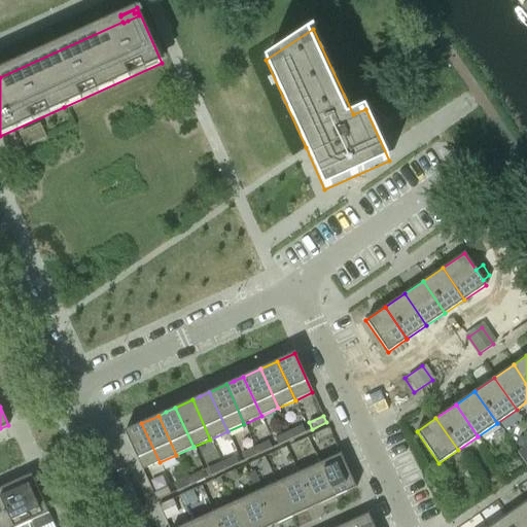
[(142,470),(160,462),(141,423),(124,431),(142,470)]
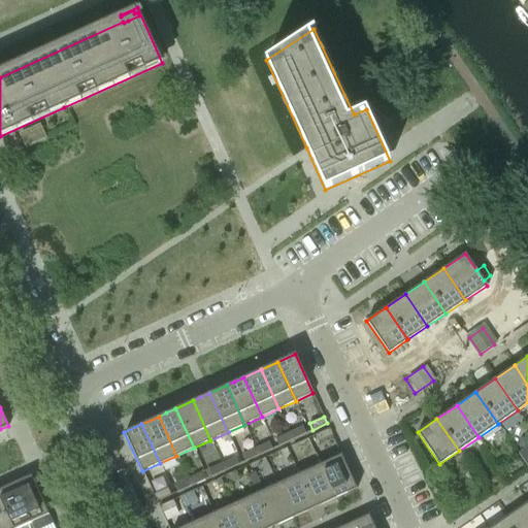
[(302,426),(289,432),(293,439),(305,433),(302,426)]
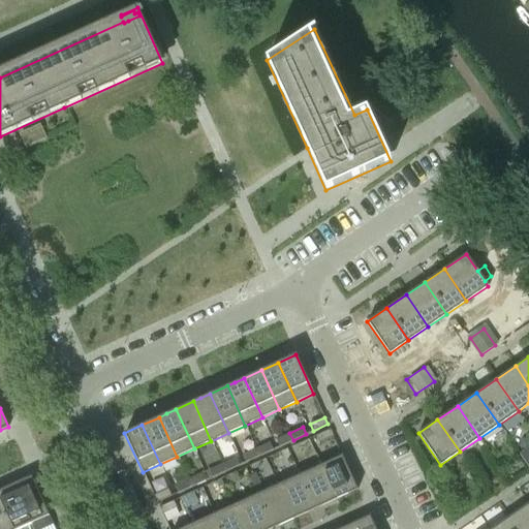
[(330,429),(315,436),(318,442),(333,436),(330,429)]
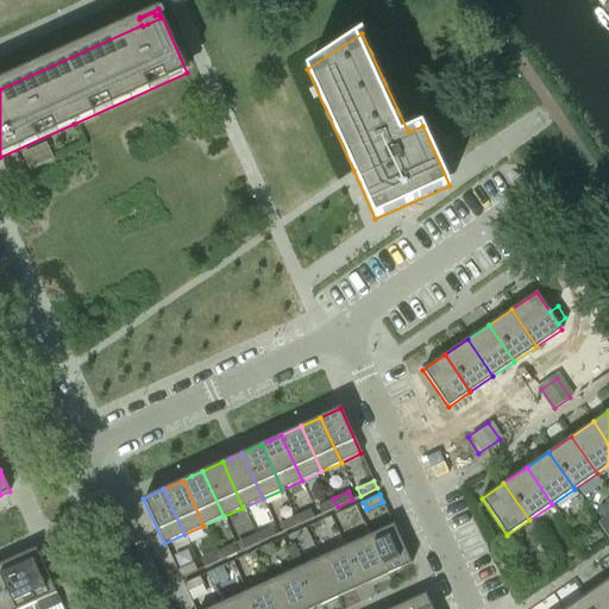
[(321,514),(338,507),(333,498),(318,506),(321,514)]
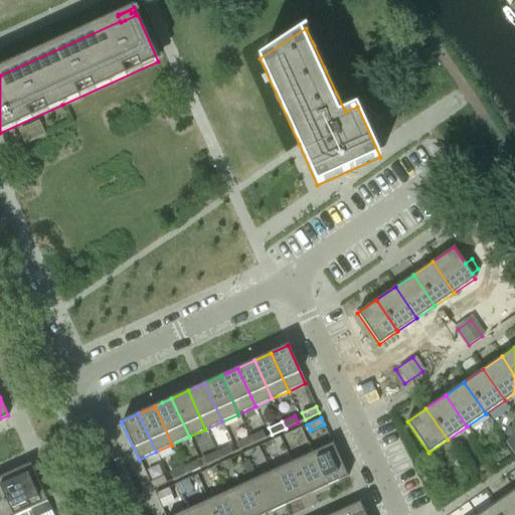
[(262,431),(248,437),(252,444),(265,438),(262,431)]
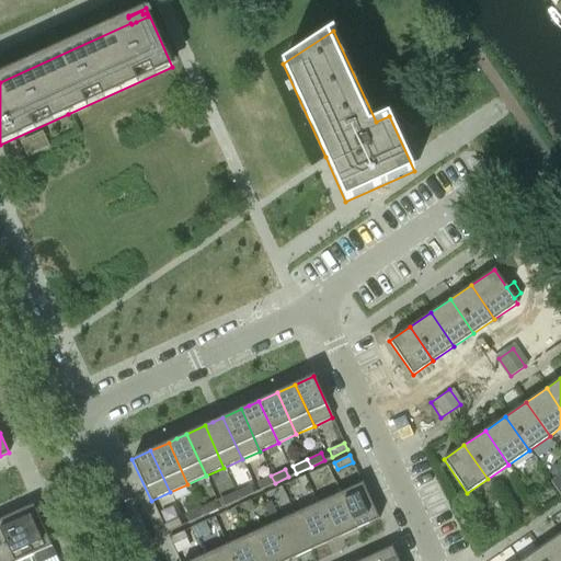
[(560,473),(550,481),(560,495),(560,473)]
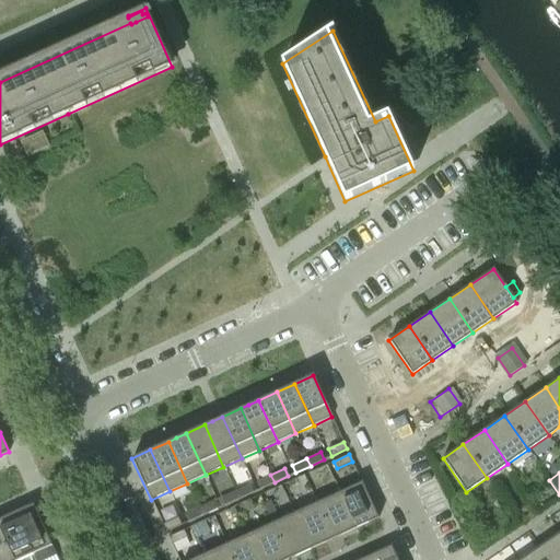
[(259,489),(275,482),(270,475),(256,481),(259,489)]
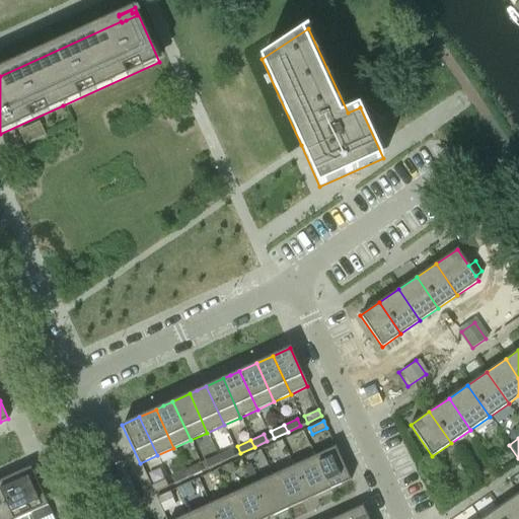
[(351,479),(335,446),(314,456),(329,490),(351,479)]
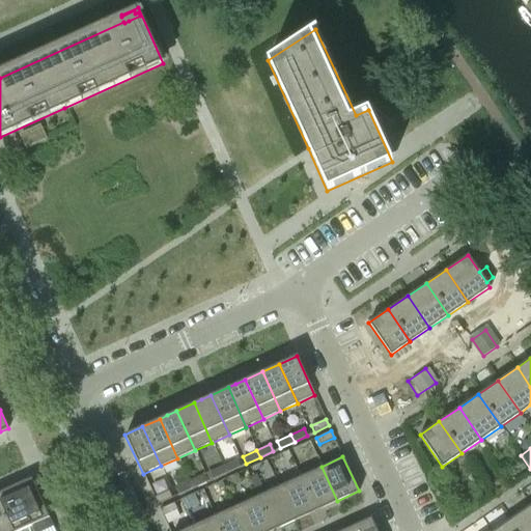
[(235,459),(222,466),(226,473),(240,467),(235,459)]
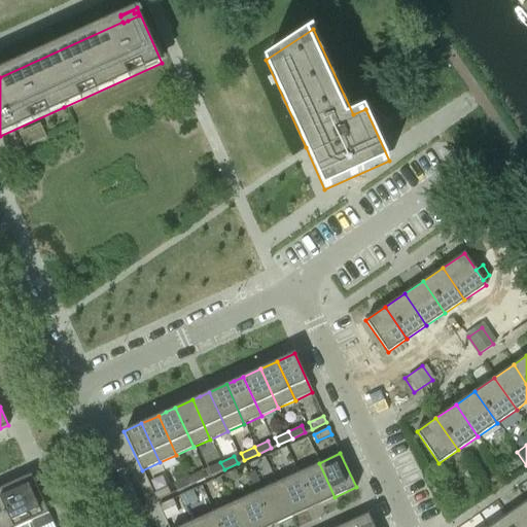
[(210,476),(224,469),(220,462),(207,468),(210,476)]
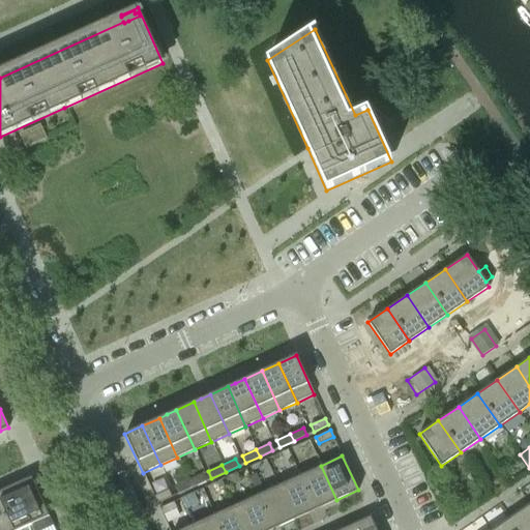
[(321,466),(299,475),(315,509),(336,500),(321,466)]
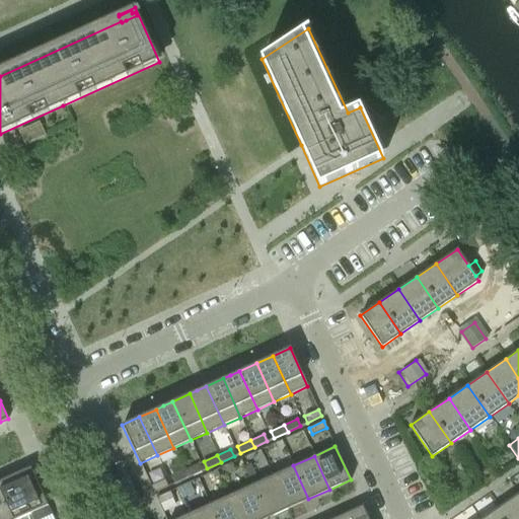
[(198,464),(183,470),(187,477),(201,471),(198,464)]
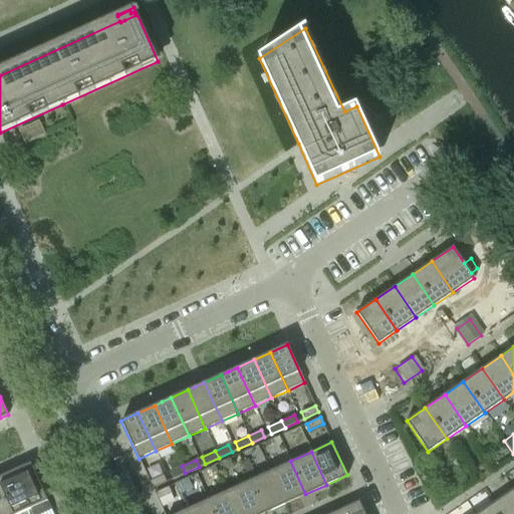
[(290,461),(270,470),(285,503),(305,494),(290,461)]
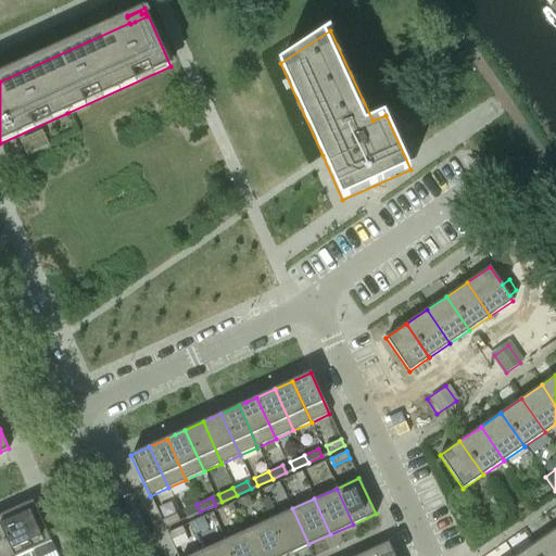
[(14,508),(34,551),(35,555),(45,555),(55,552),(33,501),(14,508)]
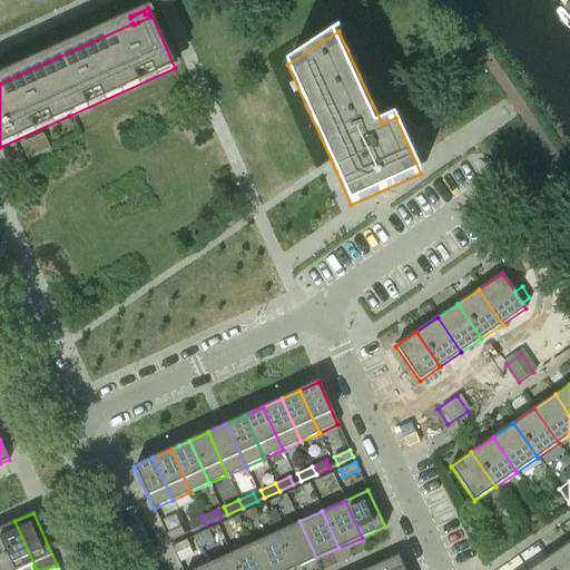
[(192,531),(205,524),(202,517),(188,523),(192,531)]
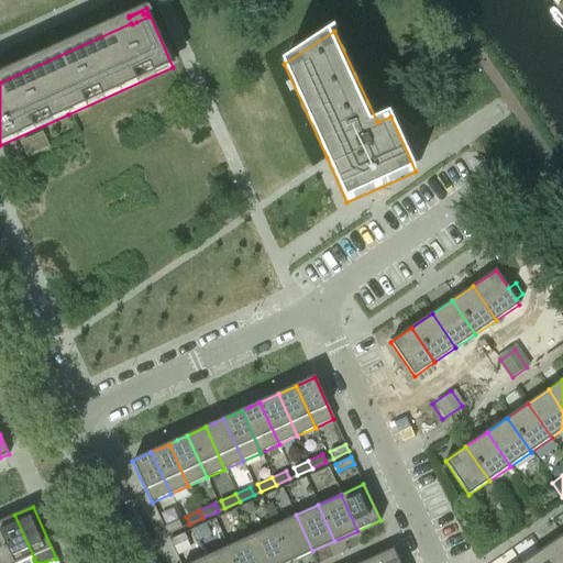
[(14,515),(0,521),(0,532),(13,562),(21,562),(34,558),(14,515)]
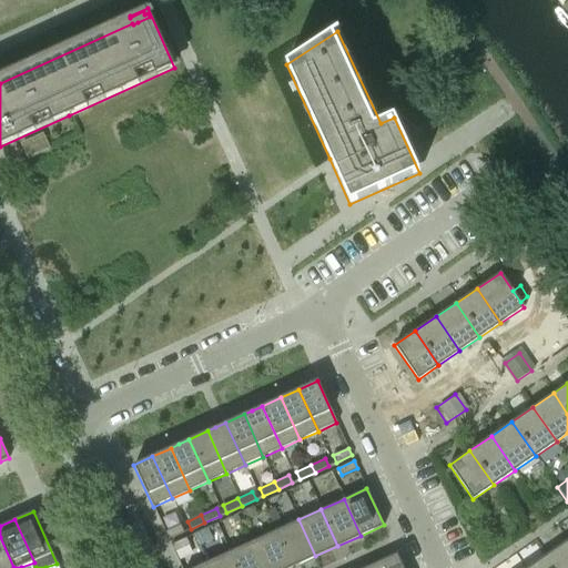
[(298,519),(275,530),(292,567),(315,556),(298,519)]
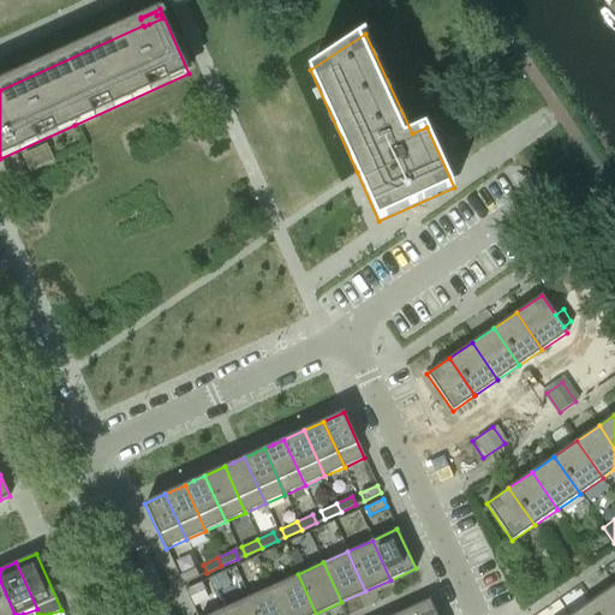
[(195,568),(178,575),(181,584),(198,577),(195,568)]
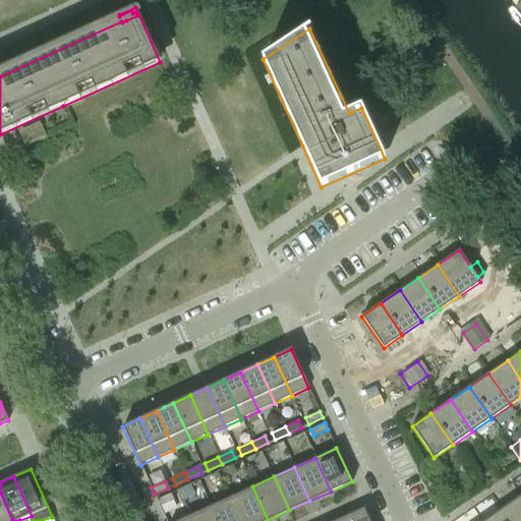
[(252,486),(230,497),(240,520),(266,520),(268,520),(252,486)]
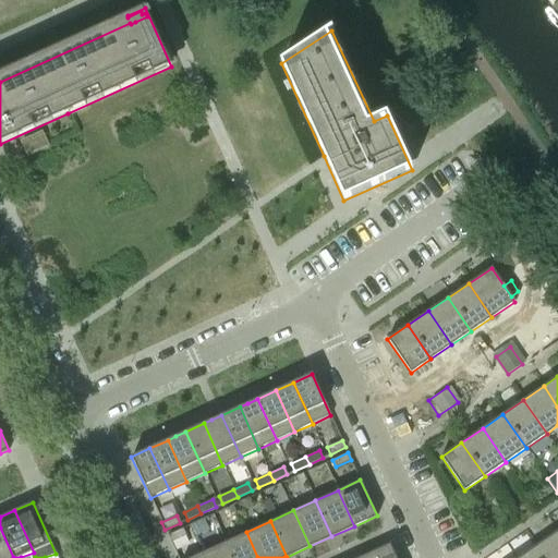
[(13,557),(0,528),(0,557),(13,557)]
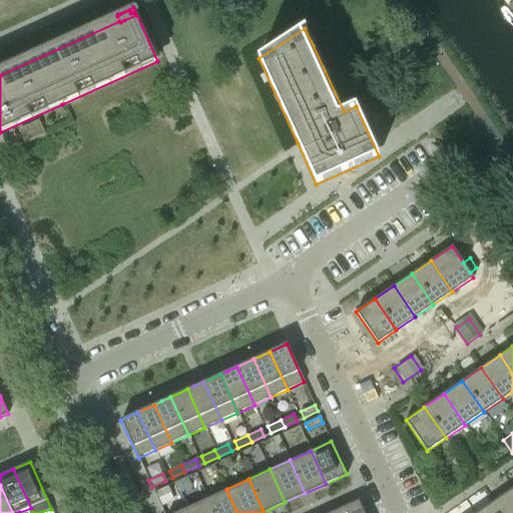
[(167,486),(154,492),(157,499),(171,492),(167,486)]
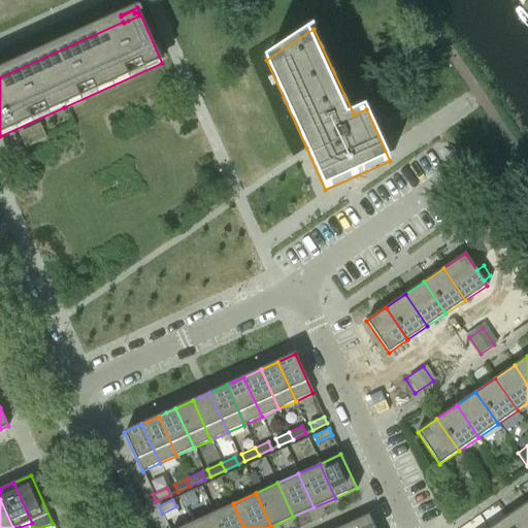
[(243,527),(233,503),(212,513),(219,527),(243,527)]
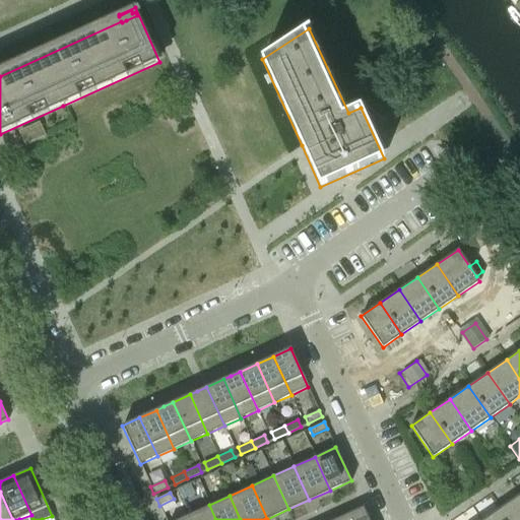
[(519,519),(519,498),(518,496),(499,509),(506,519),(519,519)]
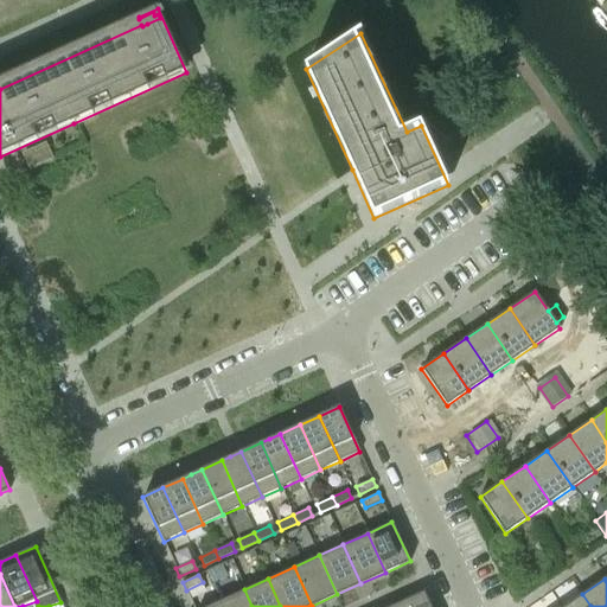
[(251,606),(244,589),(221,601),(223,606),(251,606)]
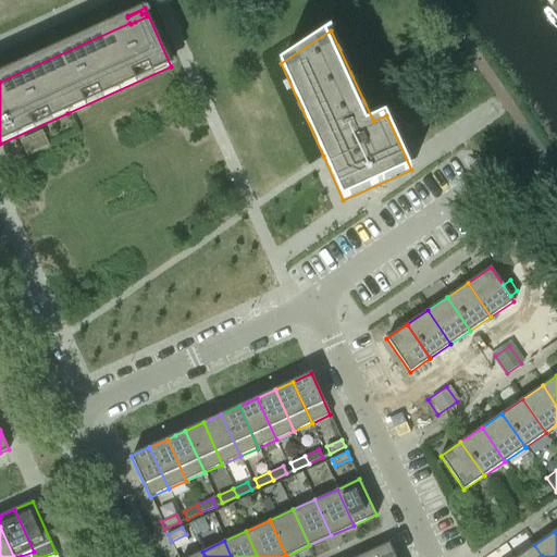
[(395,556),(388,543),(371,552),(373,556),(395,556)]
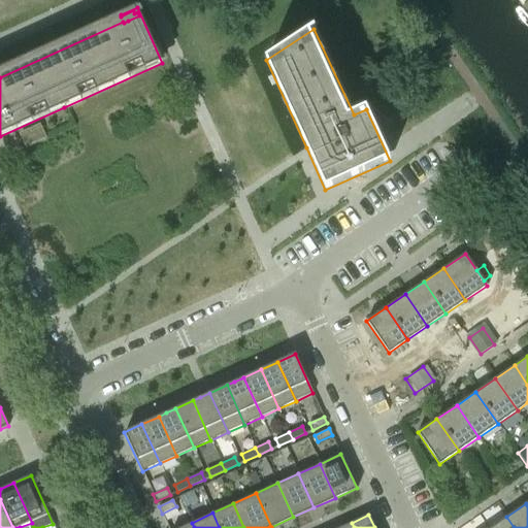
[(514,527),(506,517),(490,527),(514,527)]
